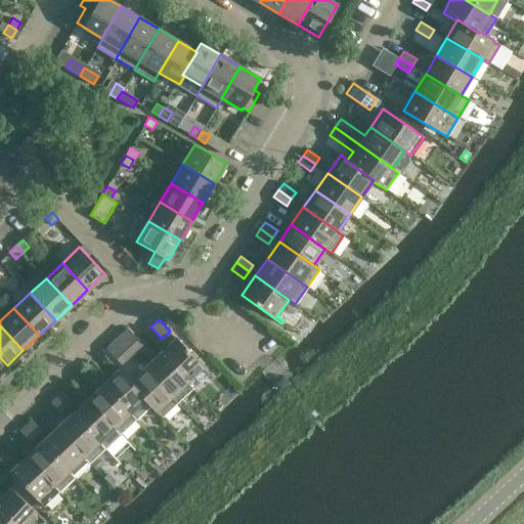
[(117,339),(131,354),(142,344),(127,329),(117,339)]
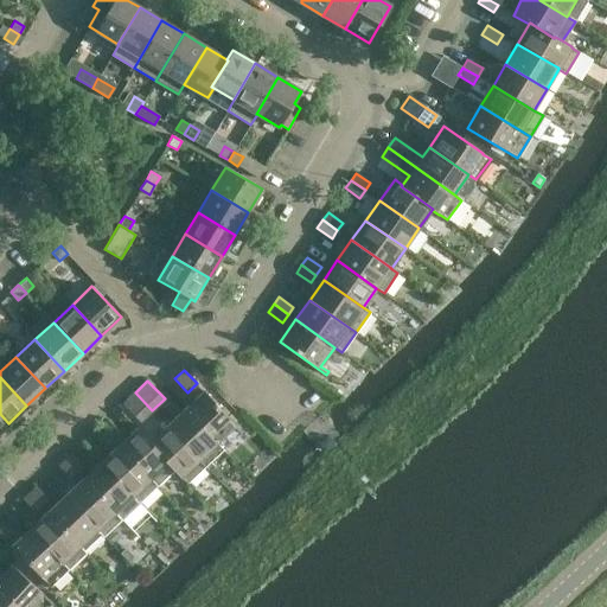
[(203,390),(184,409),(217,445),(218,443),(237,426),(203,390)]
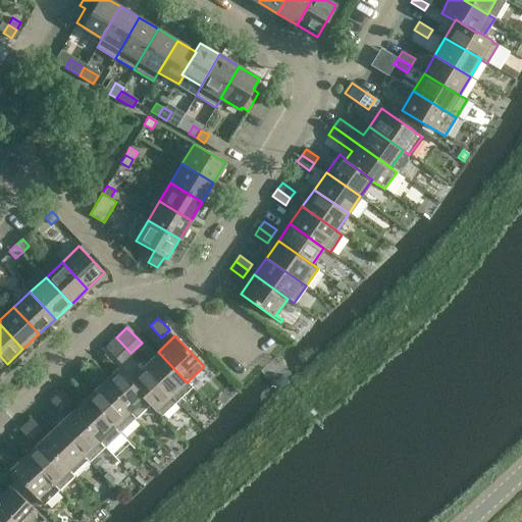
[(131,353),(116,337),(105,348),(120,363),(131,353)]
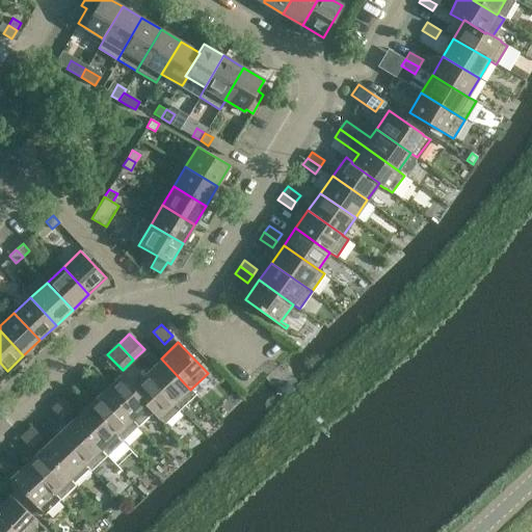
[(161,358),(145,373),(180,409),(195,394),(191,389),(190,390),(161,358)]
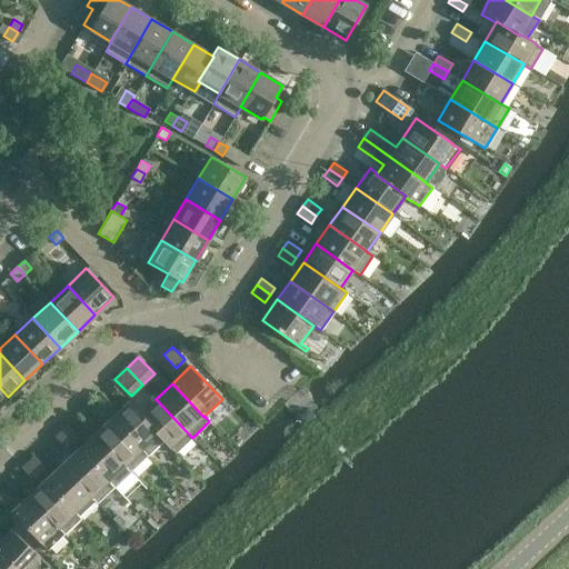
[(93,399),(105,411),(111,405),(100,392),(93,399)]
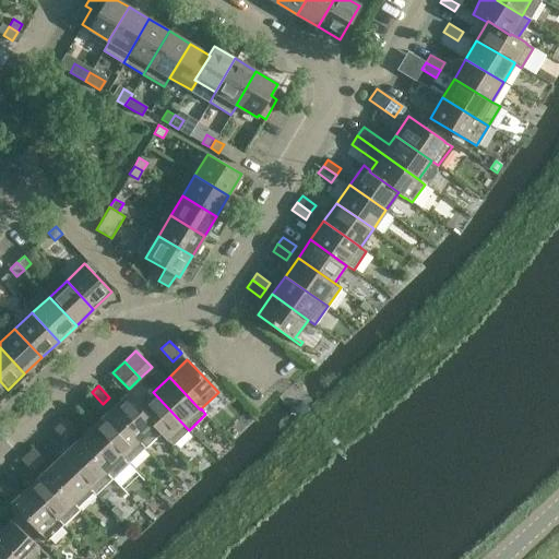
[(103,404),(92,392),(85,397),(96,409),(103,404)]
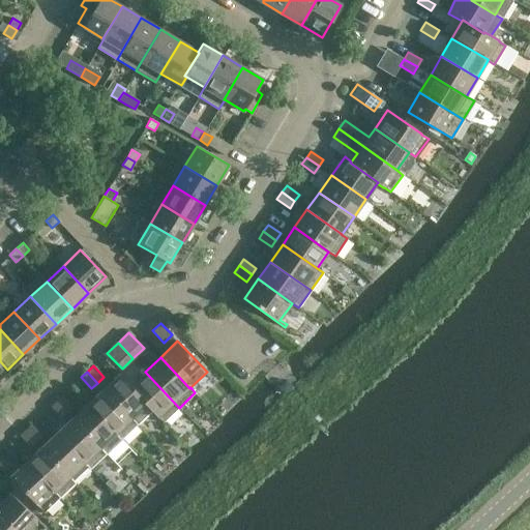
[(179,408),(145,372),(130,385),(129,386),(152,410),(151,411),(163,422),(179,408)]
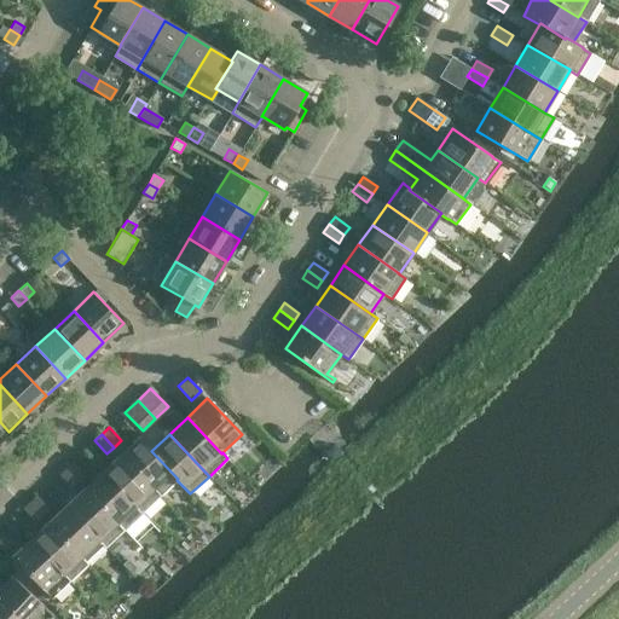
[(160,496),(177,480),(178,479),(151,451),(152,450),(139,435),(120,453),(160,496)]
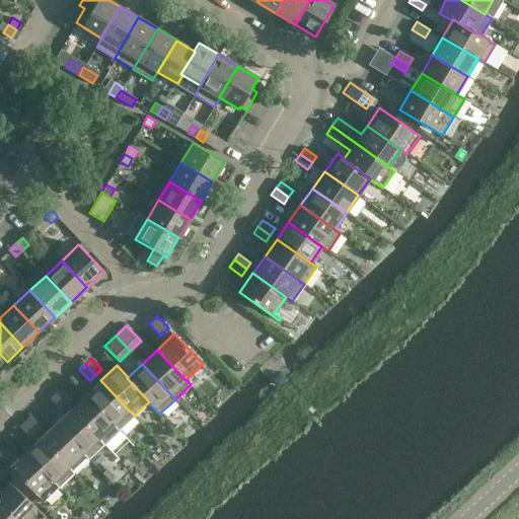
[(85,394),(119,430),(134,416),(100,380),(85,394)]
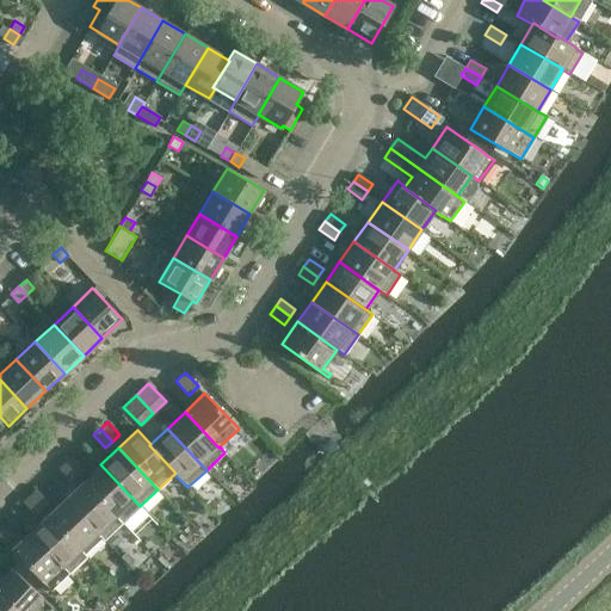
[(65,462),(76,475),(84,468),(72,455),(65,462)]
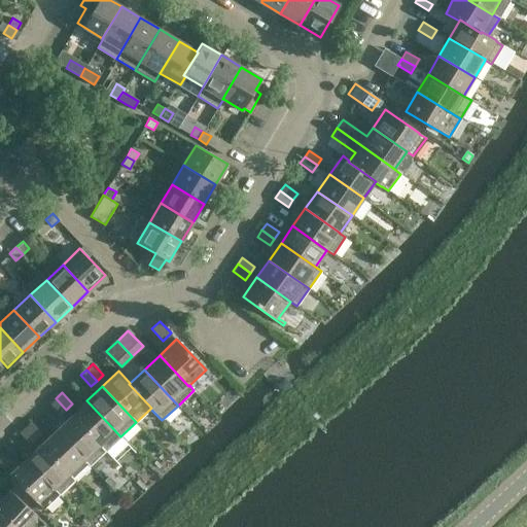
[(66,410),(56,398),(49,403),(61,415),(66,410)]
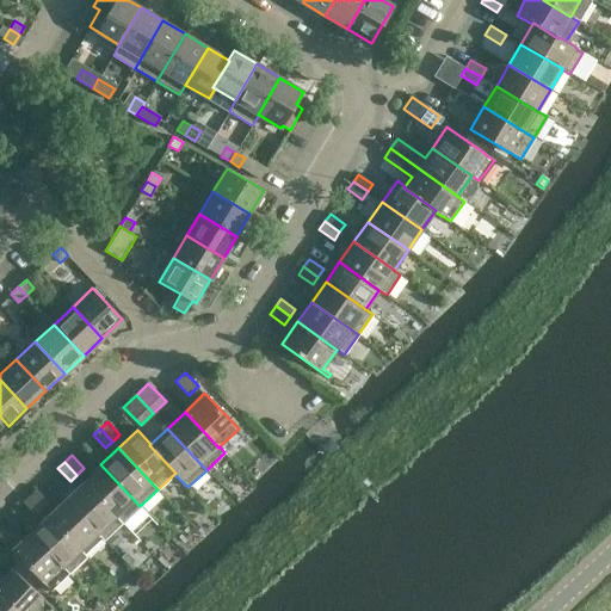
[(82,481),(122,523),(140,506),(100,464),(82,481)]
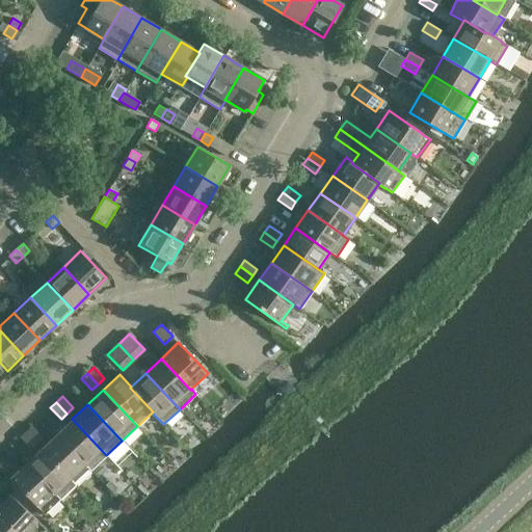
[(106,455),(72,419),(56,434),(85,464),(90,471),(106,455)]
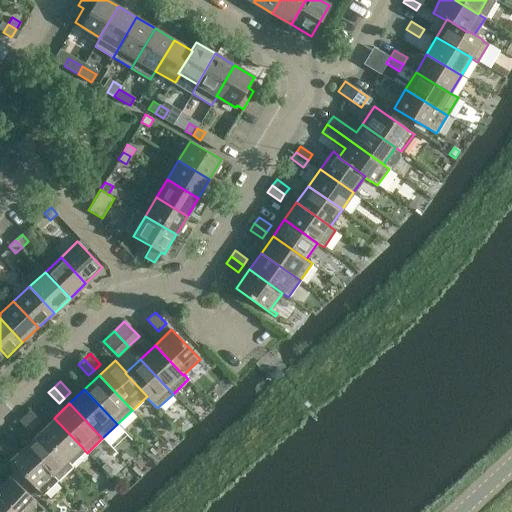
[(24,415),(34,426),(40,420),(30,410),(24,415)]
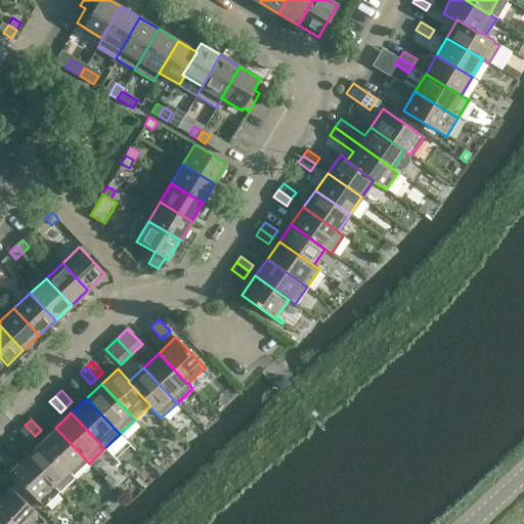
[(35,436),(25,425),(18,430),(30,441),(35,436)]
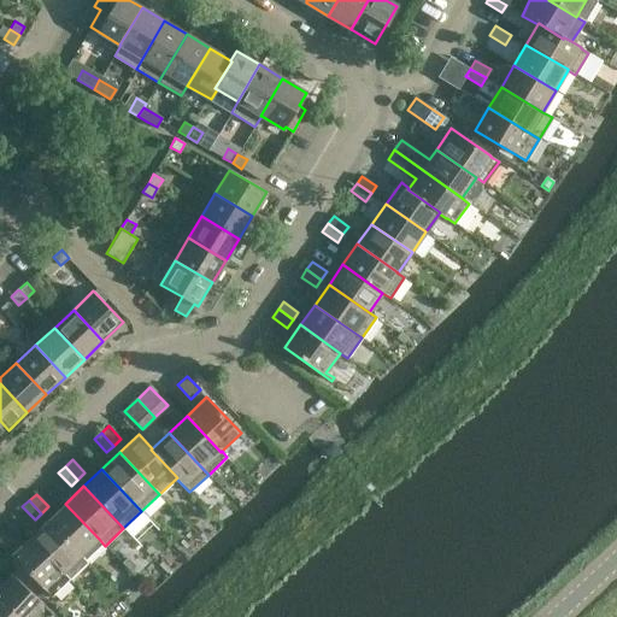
[(65,504),(48,519),(81,556),(99,539),(65,504)]
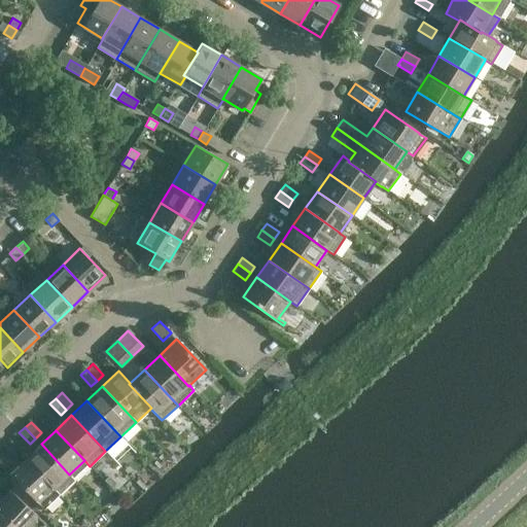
[(26,458),(60,494),(74,480),(69,475),(41,444),(26,458)]
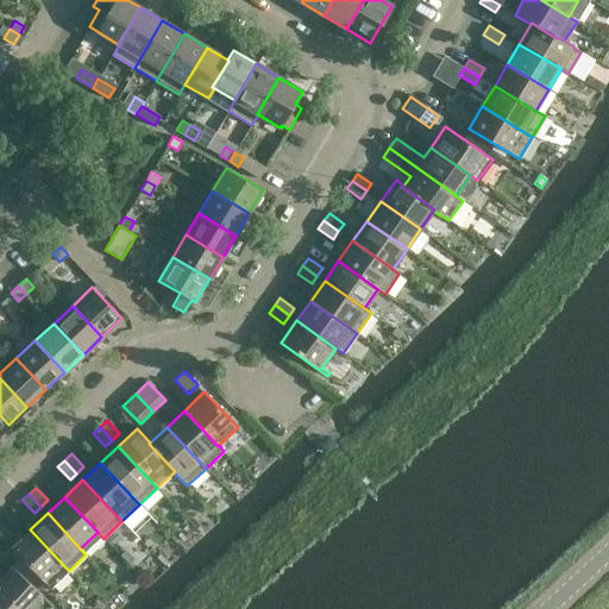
[(0,521),(0,535),(5,541),(12,534),(0,521)]
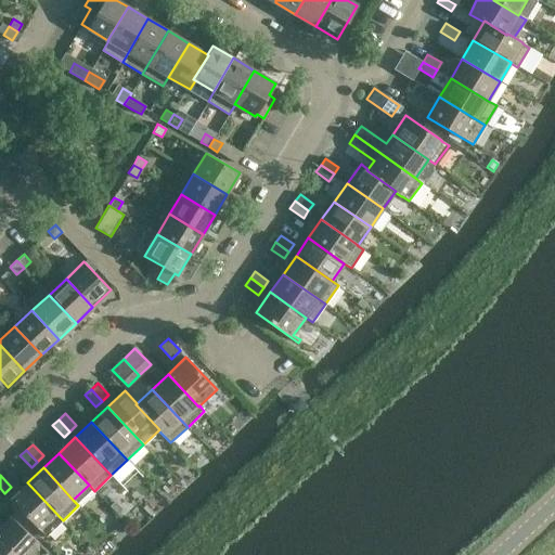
[(63,520),(27,482),(10,499),(46,537),(63,520)]
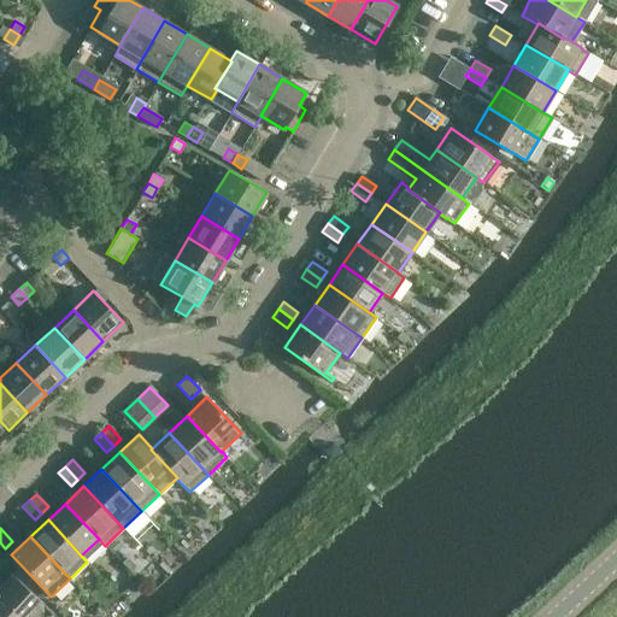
[(11,574),(0,585),(0,598),(19,616),(48,616),(53,613),(11,574)]
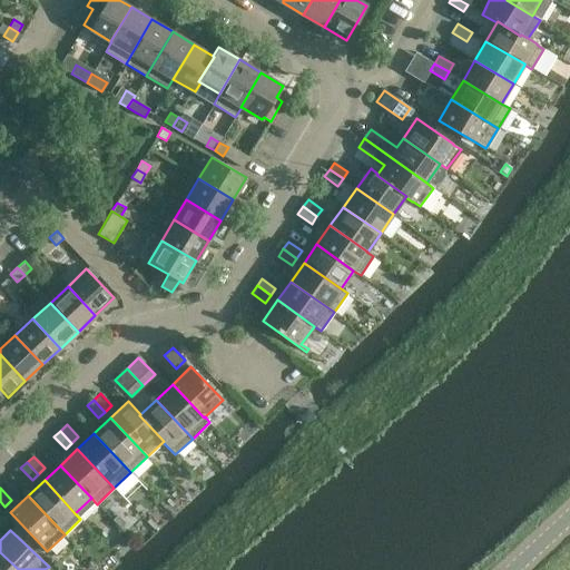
[(0,569),(18,569),(0,552),(0,569)]
